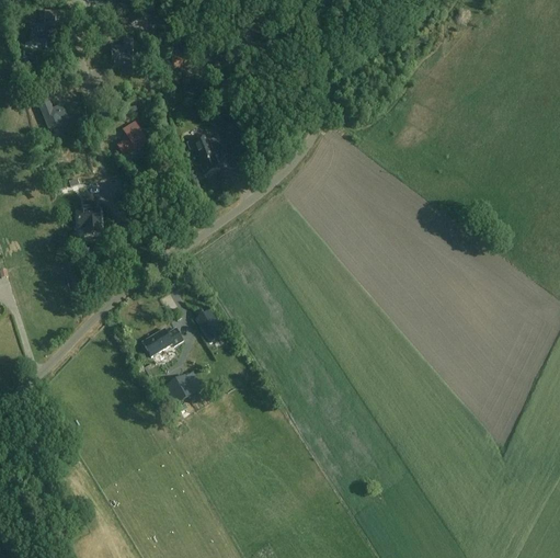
[(45,38),(45,46),(53,47),(54,27),(52,27),(52,23),(54,23),(54,9),(43,9),(43,23),(31,23),(31,38),(45,38)]
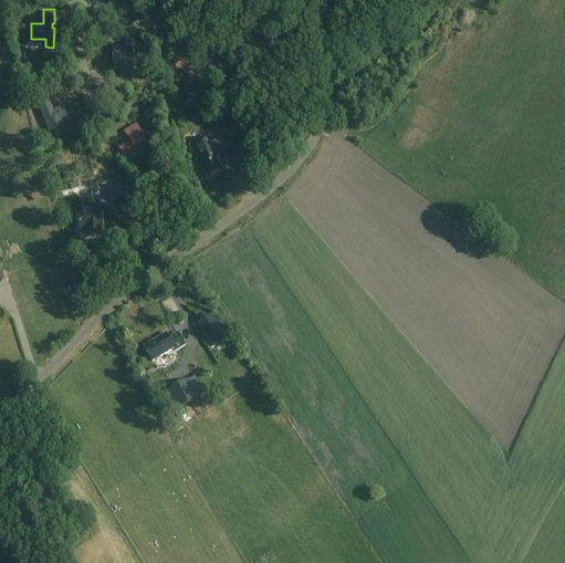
[(111,43),(112,59),(132,58),(131,35),(124,35),(124,43),(111,43)]
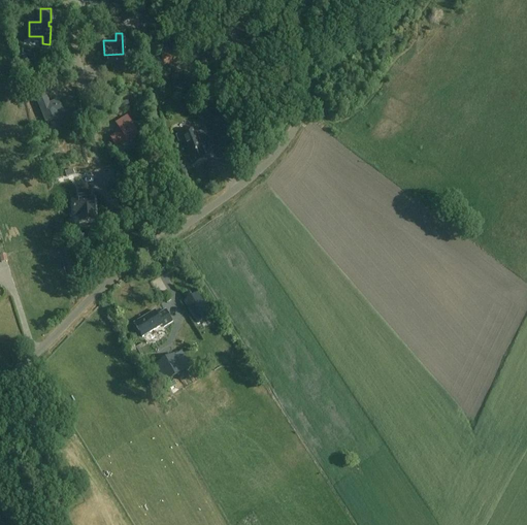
[(32,37),(32,47),(40,47),(40,37),(32,37)]
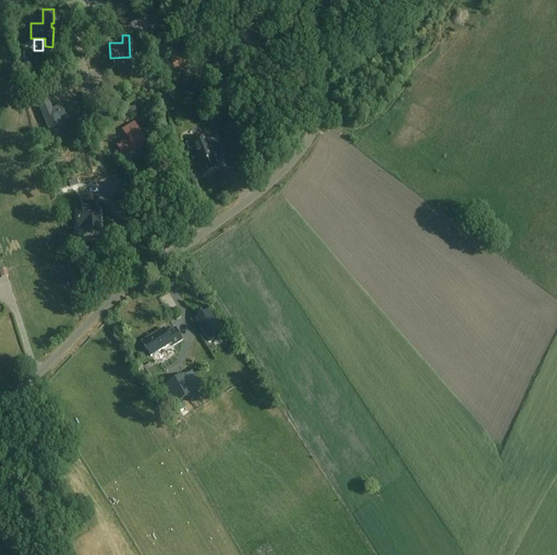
[(170,57),(171,65),(191,63),(190,53),(170,57)]
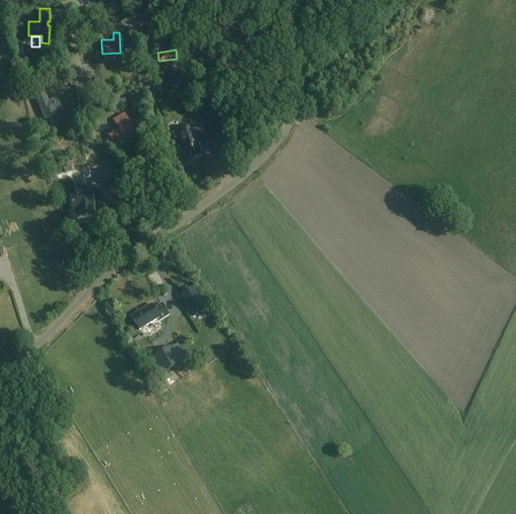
[(190,76),(188,85),(210,89),(212,81),(190,76)]
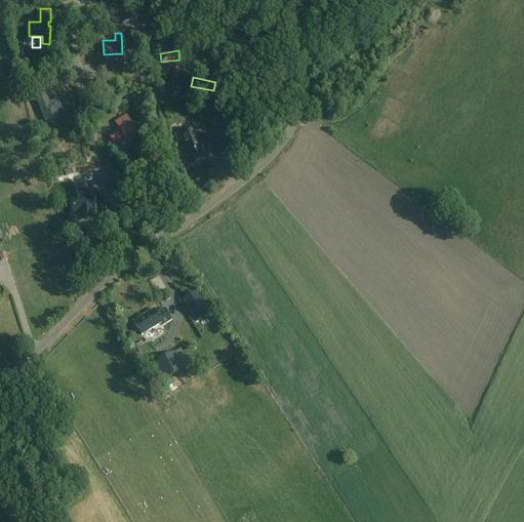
[(58,113),(57,110),(62,108),(56,96),(48,101),(46,93),(36,97),(44,118),(58,113)]
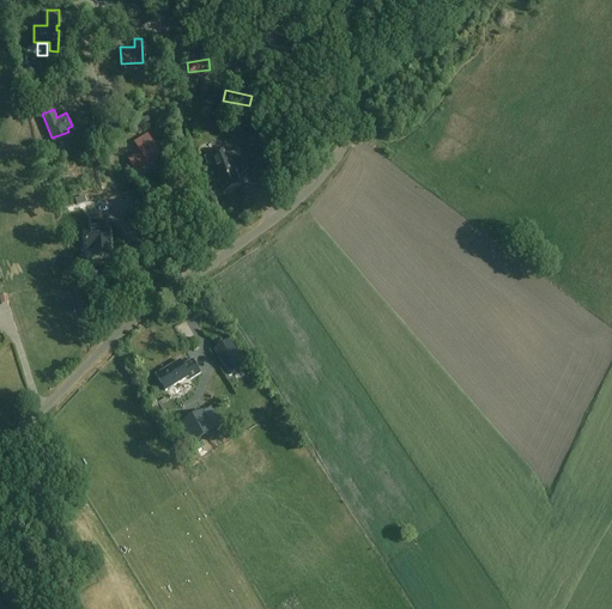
[(139,150),(127,158),(134,169),(134,170),(161,154),(146,131),(132,139),(139,150)]
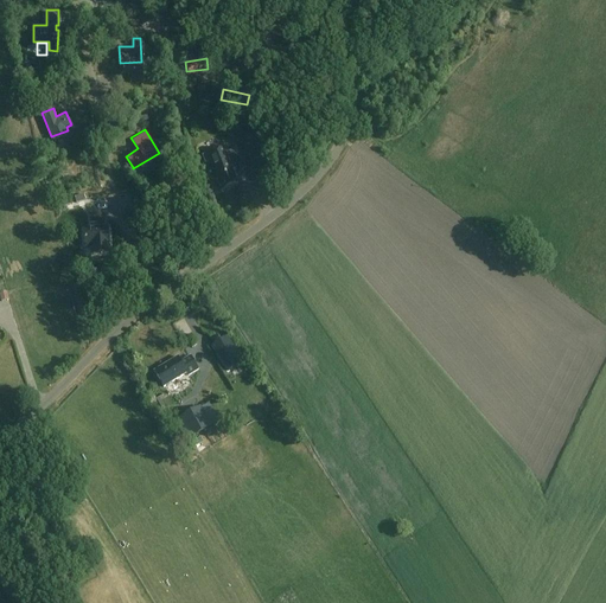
[(236,180),(229,159),(223,146),(208,152),(208,151),(202,153),(204,160),(210,158),(216,173),(212,174),(218,187),(236,180)]
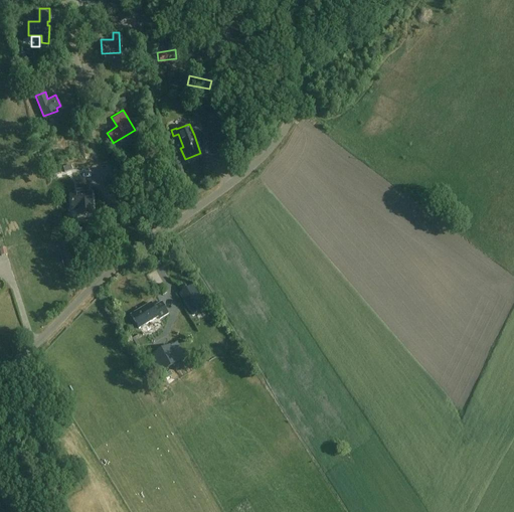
[(61,164),(63,170),(71,167),(69,162),(61,164)]
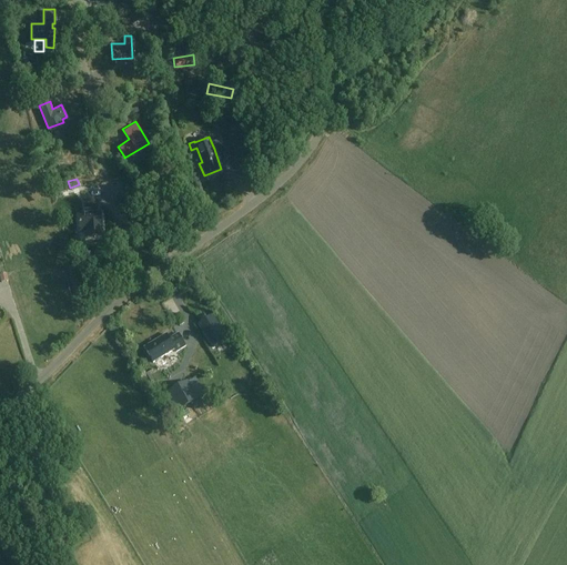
[(78,212),(79,228),(84,228),(84,235),(101,234),(100,211),(98,211),(78,212)]
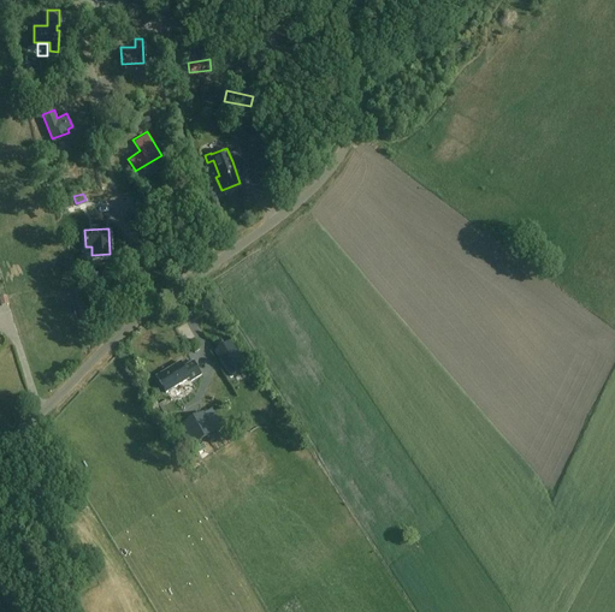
[(230,373),(244,364),(229,340),(214,349),(230,373)]
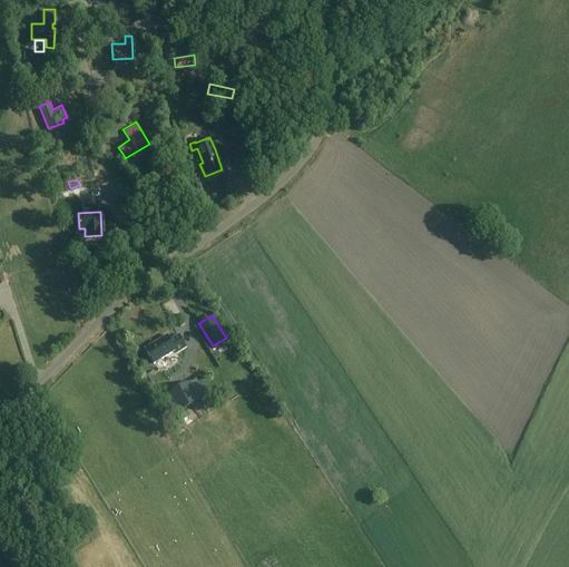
[(176,351),(185,345),(178,333),(168,338),(166,333),(144,346),(153,361),(174,349),(176,351)]
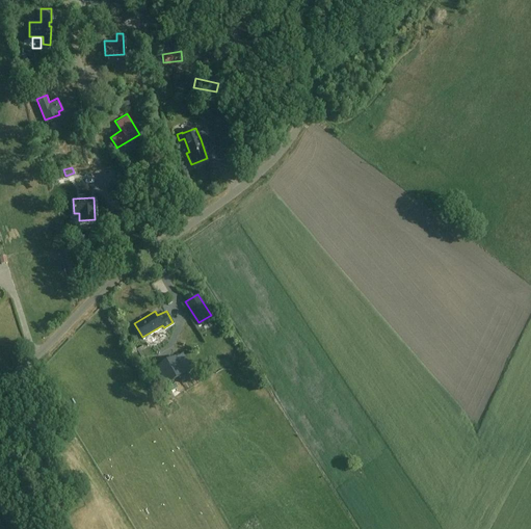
[(176,354),(157,365),(166,382),(179,375),(181,380),(188,376),(176,354)]
